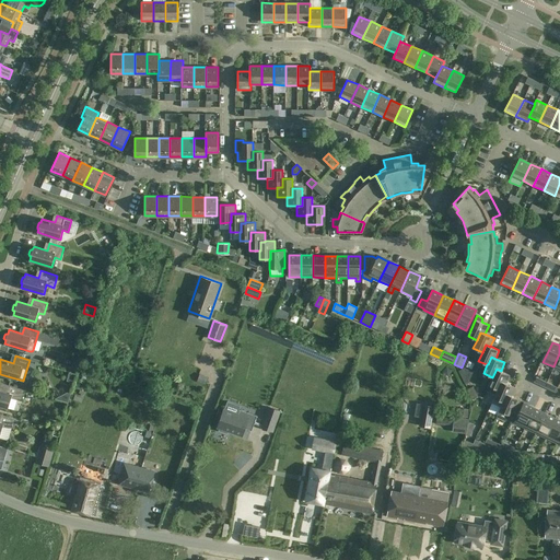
[(474,372),(465,369),(459,371),(466,384),(468,383),(474,372)]
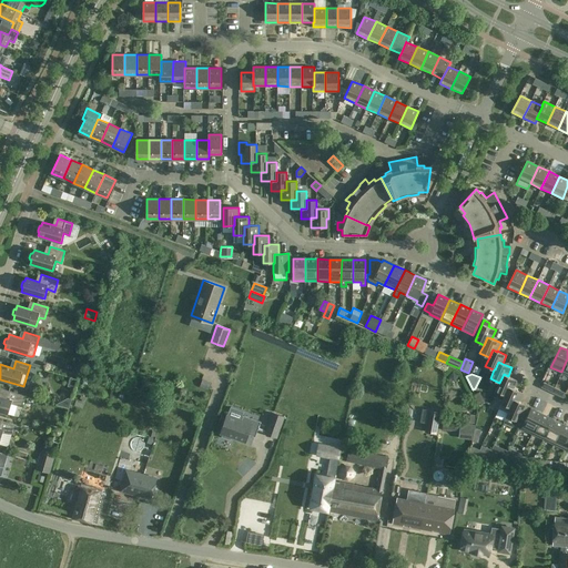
[(517,381),(508,376),(504,374),(499,383),(494,396),(503,401),(509,387),(514,389),(514,388),(517,381)]
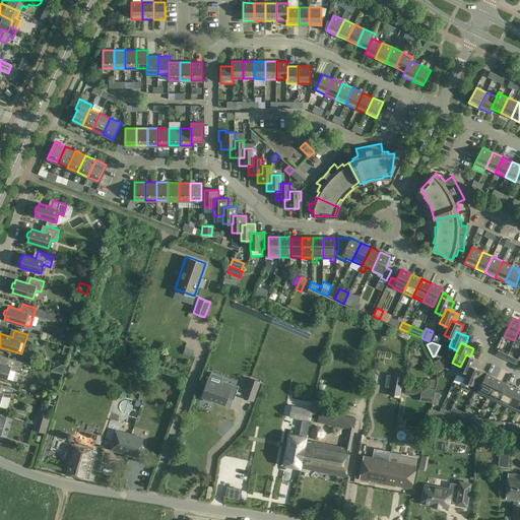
[(194,350),(186,347),(183,354),(191,358),(194,350)]
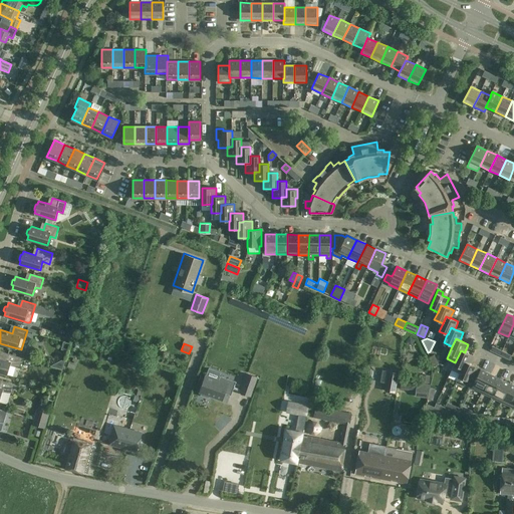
[(469,363),(473,355),(465,351),(465,352),(461,350),(455,362),(451,370),(460,373),(465,361),(469,363)]
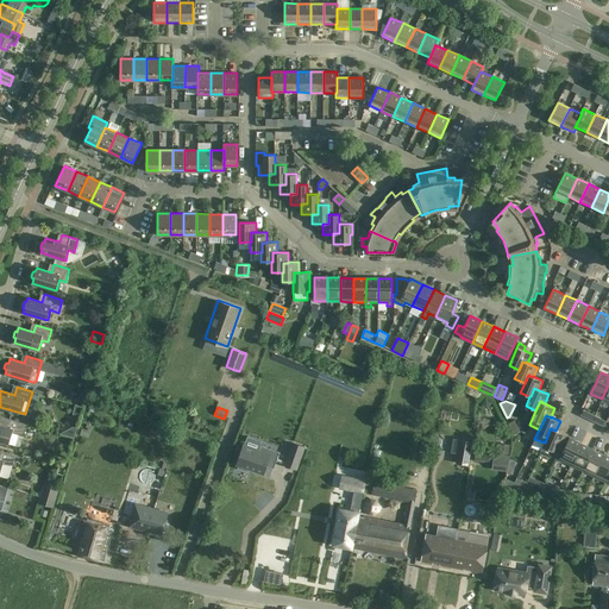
[(0,416),(0,441),(8,444),(12,433),(24,434),(26,425),(0,416)]
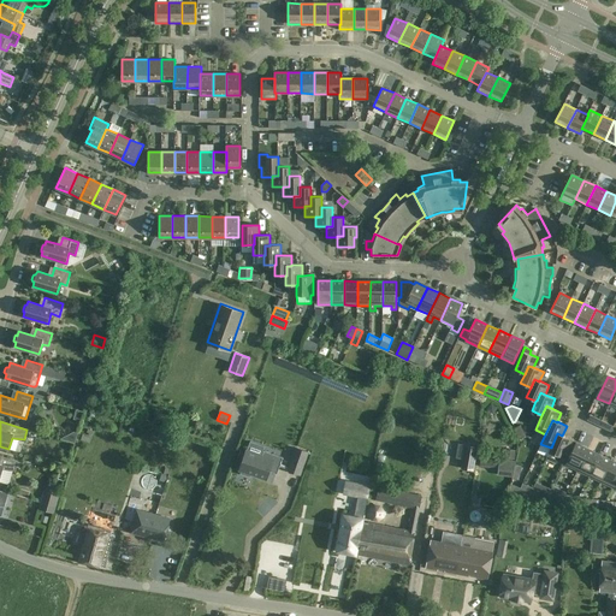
[(546,457),(545,460),(556,465),(560,456),(563,448),(568,449),(573,439),(562,436),(557,433),(551,448),(546,457)]
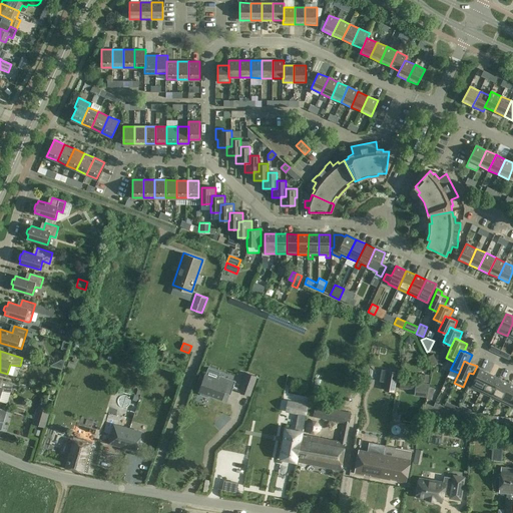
[(481,392),(489,374),(480,369),(471,387),(481,392)]
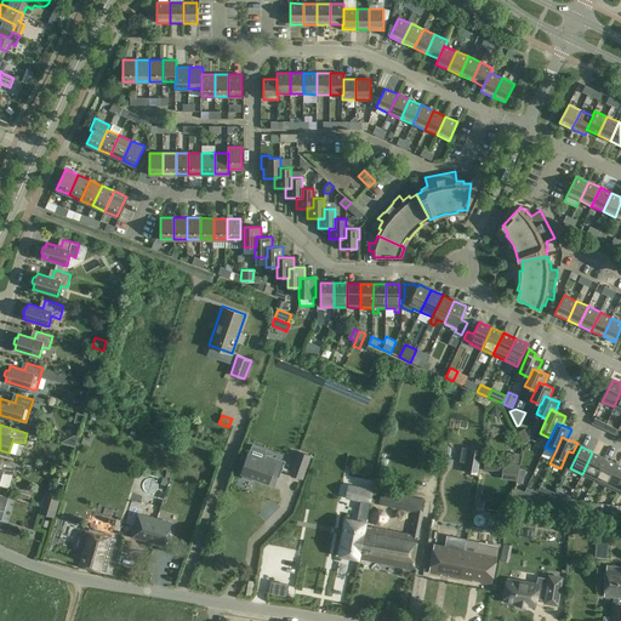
[(477,474),(482,451),(469,449),(465,472),(477,474)]
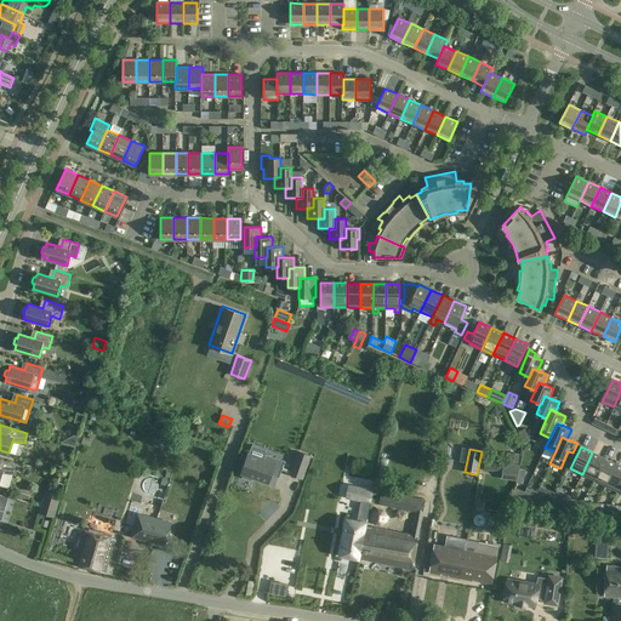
[(298,451),(290,474),(302,478),(311,455),(298,451)]
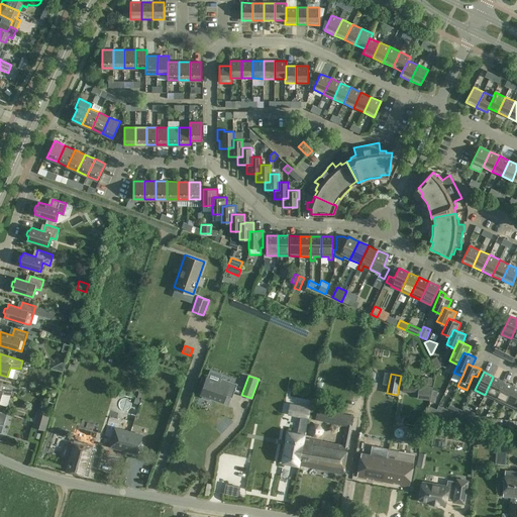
[(493,377),(485,395),(494,400),(503,381),(493,377)]
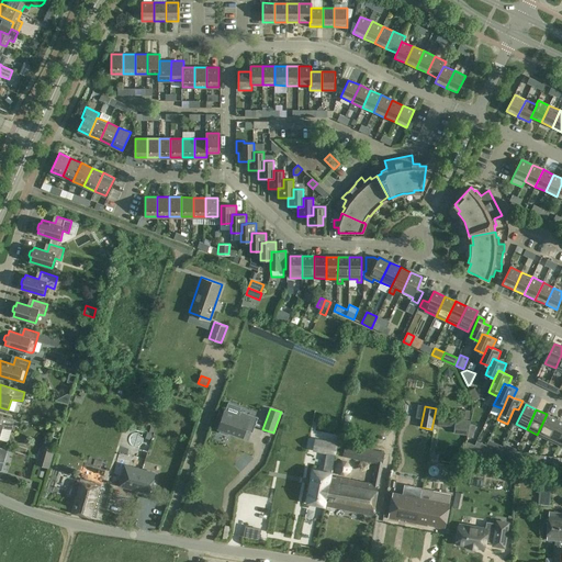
[(239,416),(225,411),(218,428),(221,429),(220,431),(228,435),(229,433),(244,437),(246,429),(253,433),(258,417),(240,411),(239,416)]
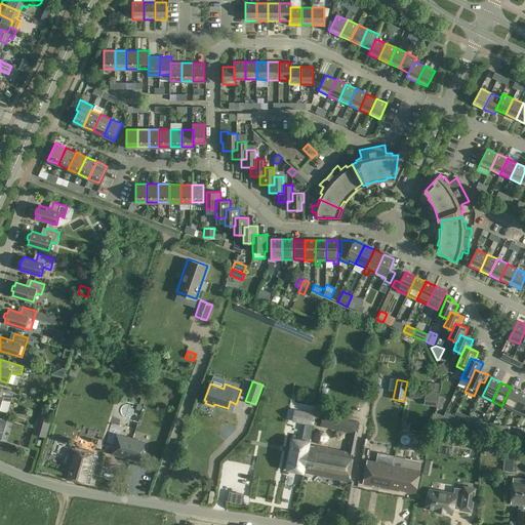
[(501,406),(512,410),(521,392),(511,387),(501,406)]
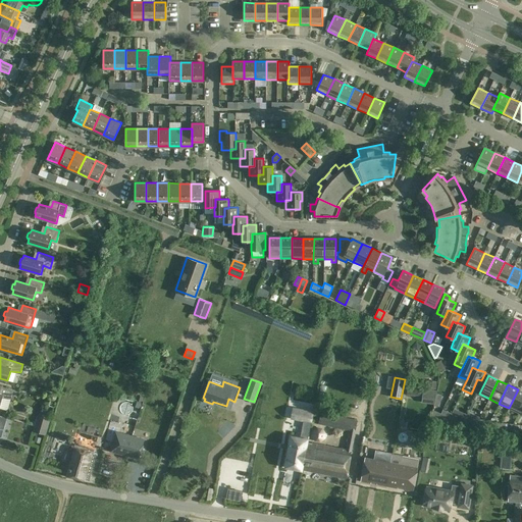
[(0,385),(0,404),(2,398),(12,400),(14,390),(0,385)]
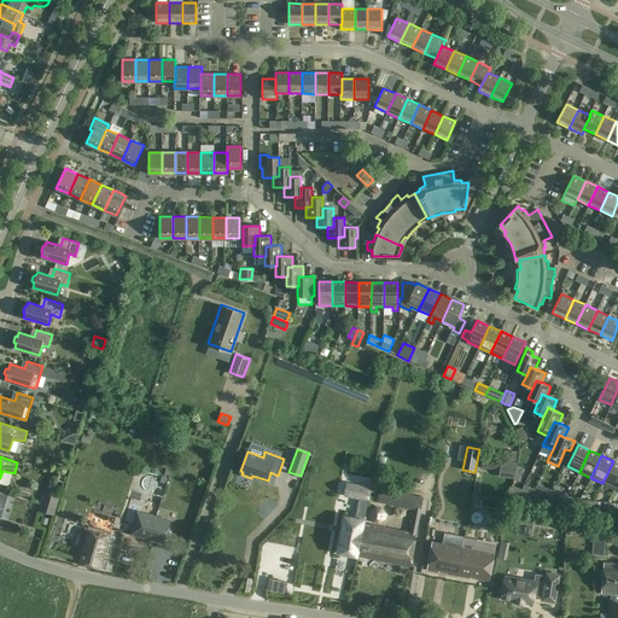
[(483,459),(482,468),(500,471),(499,477),(516,479),(516,470),(517,461),(501,460),(483,459)]
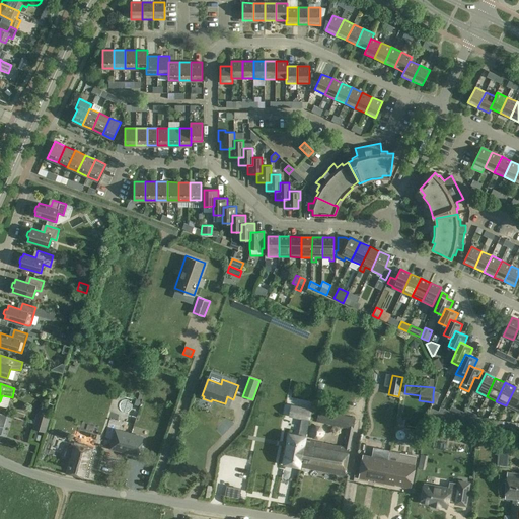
[(518,389),(515,387),(506,405),(516,411),(518,403),(518,389)]
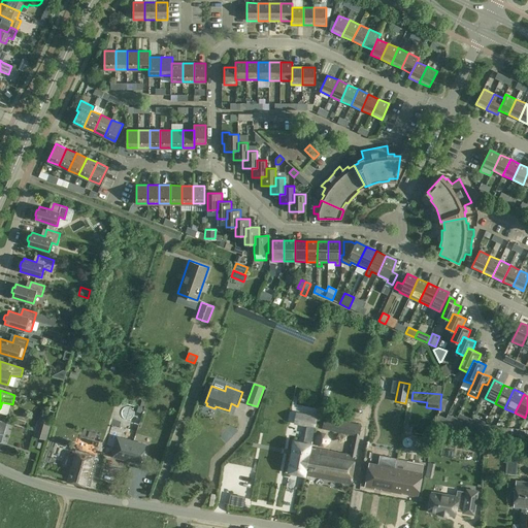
[(294,440),(288,472),(304,475),(304,474),(350,484),(355,456),(357,449),(352,448),(350,455),(319,449),(318,449),(311,448),(312,444),(311,444),(317,417),(296,413),(294,423),(307,426),(304,442),(296,441),(294,440)]
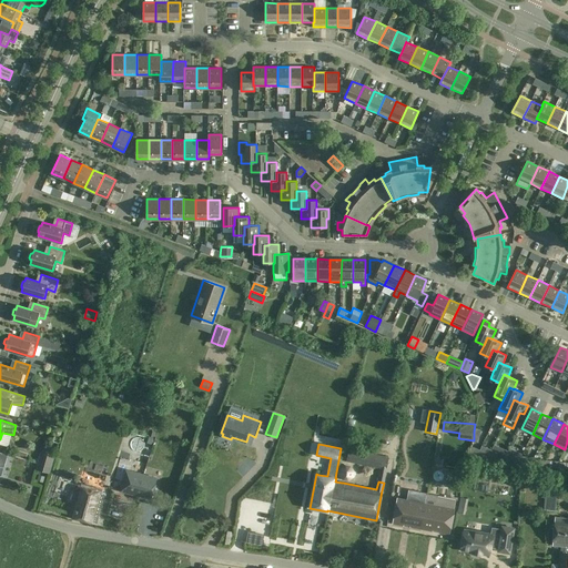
[(470,446),(468,459),(473,459),(478,460),(478,455),(480,450),(470,446)]
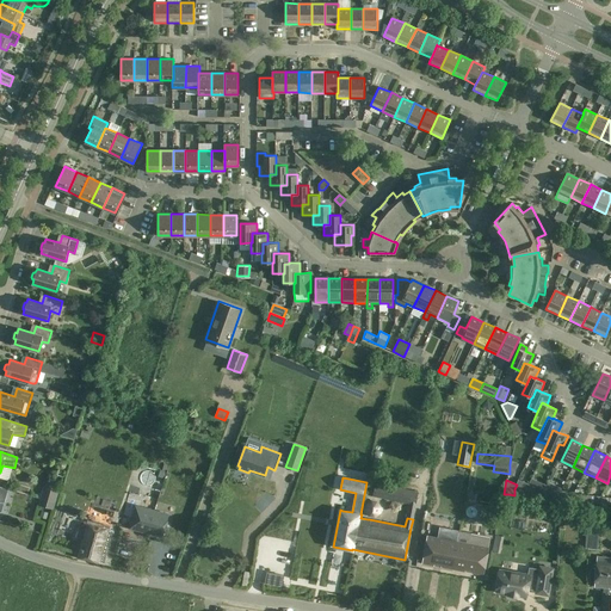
[(409,504),(407,512),(414,513),(418,492),(376,483),(374,497),(409,504)]
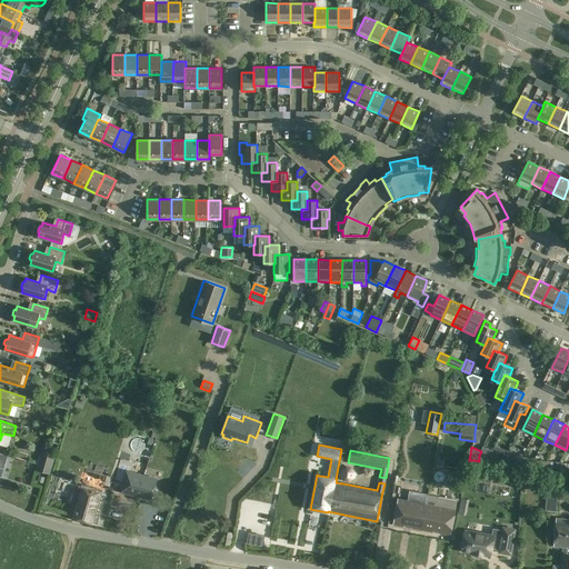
[(40,453),(37,463),(52,468),(55,458),(40,453)]
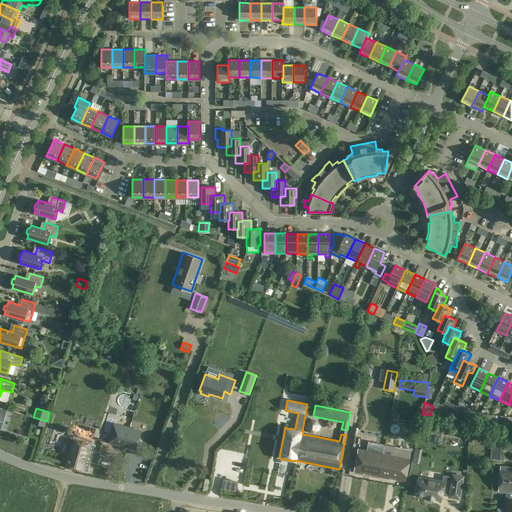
[(46,422),(47,421),(33,417),(32,423),(45,427),(45,426),(46,422)]
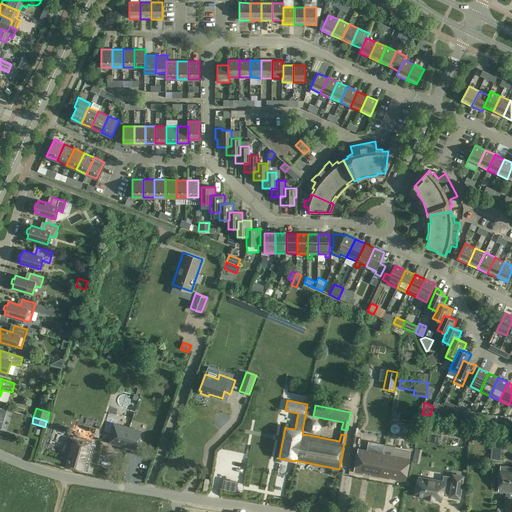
[(306,428),(309,432),(314,433),(319,430),(319,425),(317,420),(311,420),(307,423),(306,428)]
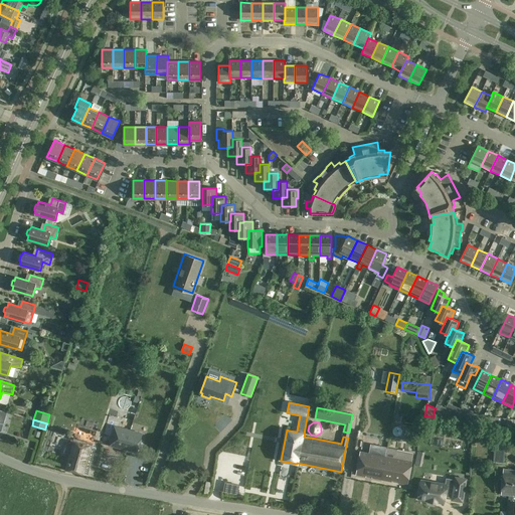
[(129,431),(115,426),(110,445),(137,453),(142,435),(129,431)]
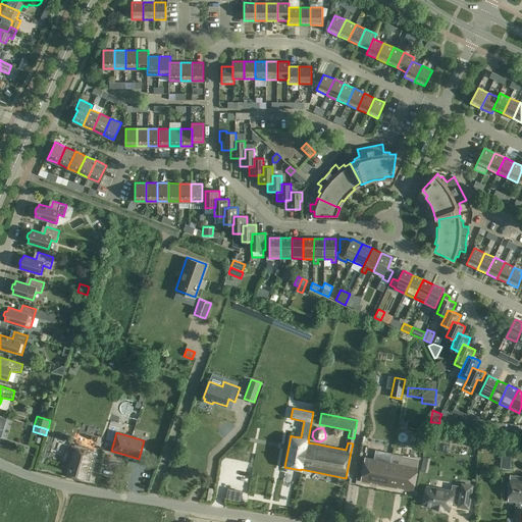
[(513,438),(505,437),(502,468),(510,469),(513,438)]
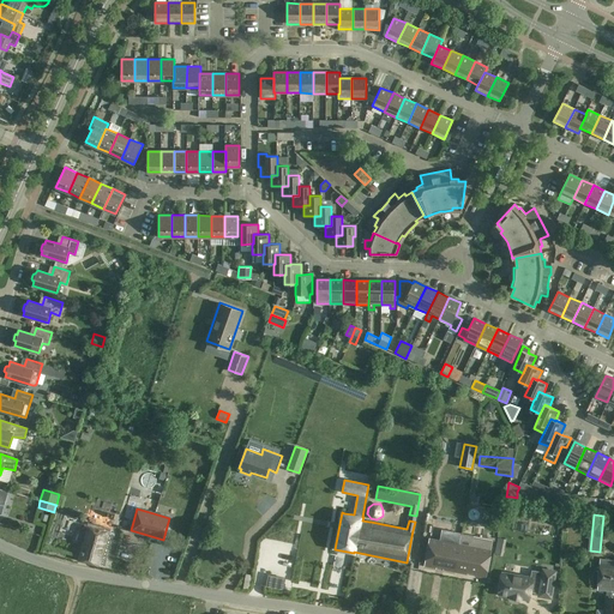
[(113,533),(84,524),(74,559),(103,567),(113,533)]
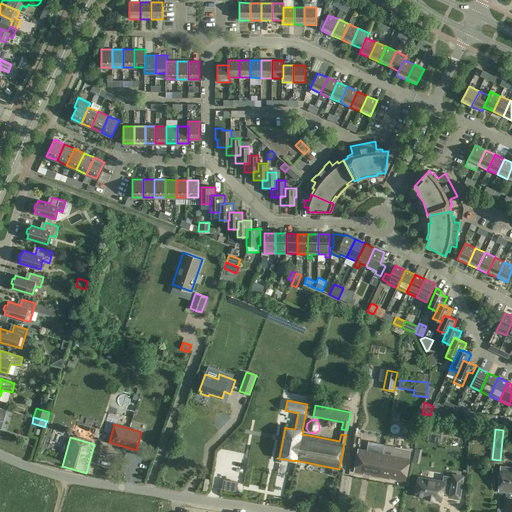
[(358,449),(354,471),(363,473),(364,472),(370,473),(369,474),(389,478),(389,476),(395,478),(395,479),(405,481),(409,458),(410,451),(393,448),(392,455),(358,449)]
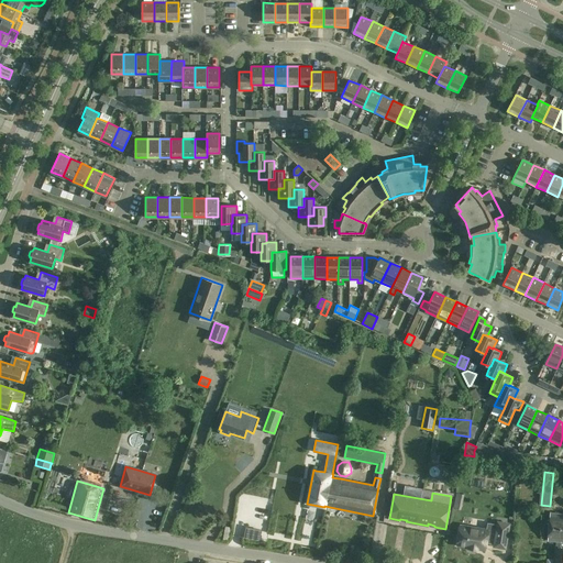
[(562,562),(562,514),(550,512),(548,540),(556,541),(555,547),(553,562),(562,562)]
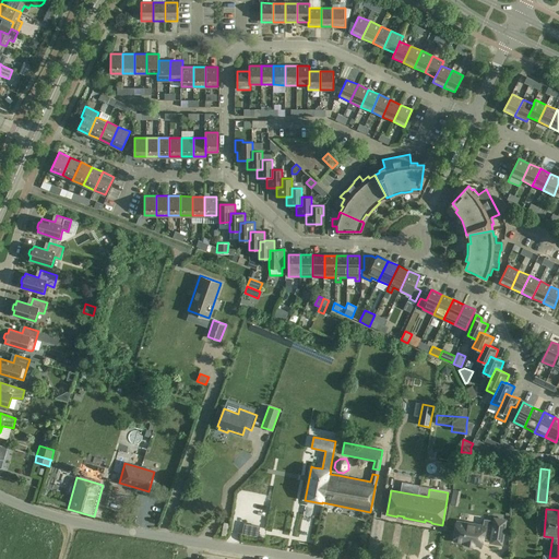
[(506,520),(495,519),(492,528),(485,527),(485,526),(456,522),(454,542),(464,543),(464,544),(466,545),(466,544),(471,544),(471,545),(474,546),(474,545),(482,546),(484,538),(491,539),(490,543),(502,545),(506,520)]
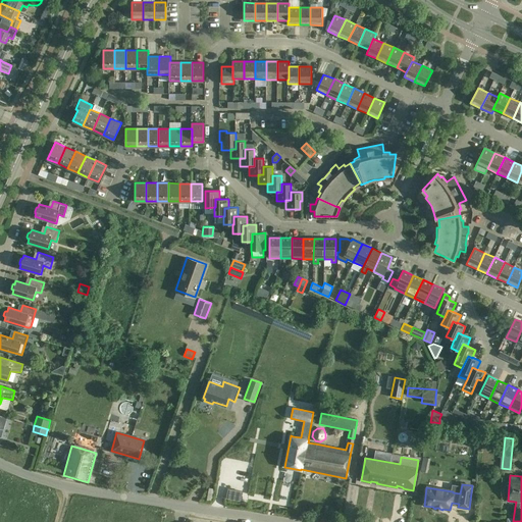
[(228,490),(226,501),(241,504),(243,493),(228,490)]
